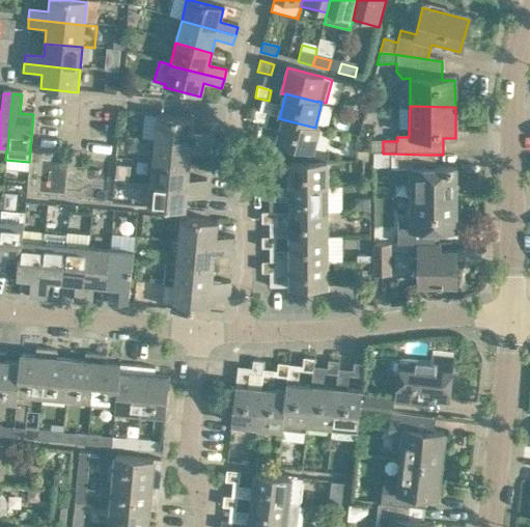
[(269,115),(255,111),(253,122),(266,126),(269,115)]
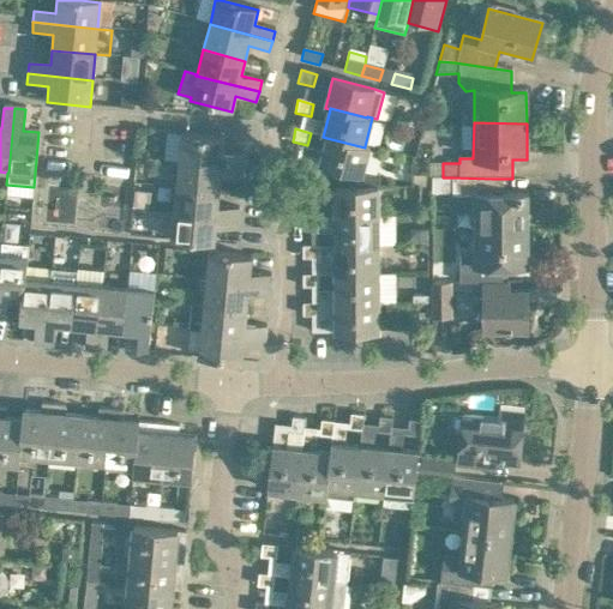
[(244,158),(232,157),(222,156),(223,140),(166,134),(163,162),(178,162),(242,168),(244,158)]
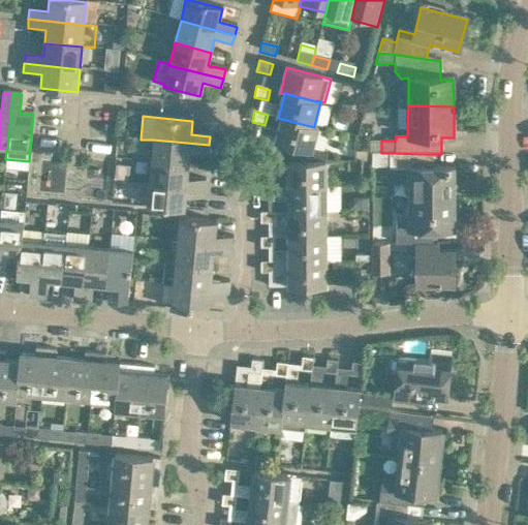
[(281,119),(275,144),(288,147),(310,152),(311,153),(318,127),(314,126),(314,127),(281,119)]
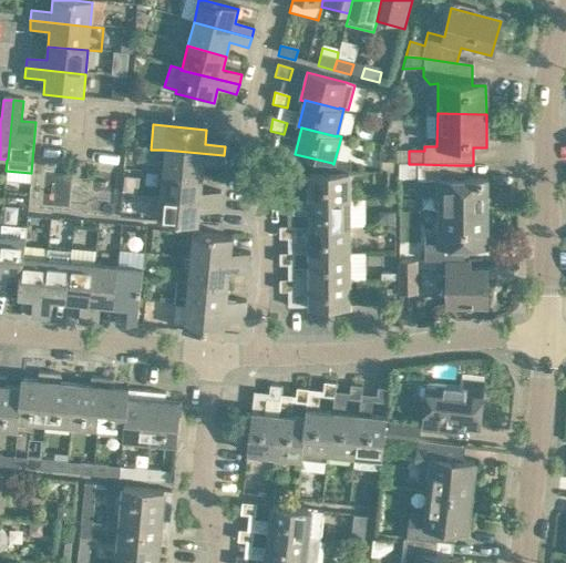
[(164,150),(162,174),(202,178),(203,164),(223,166),(224,155),(164,150)]
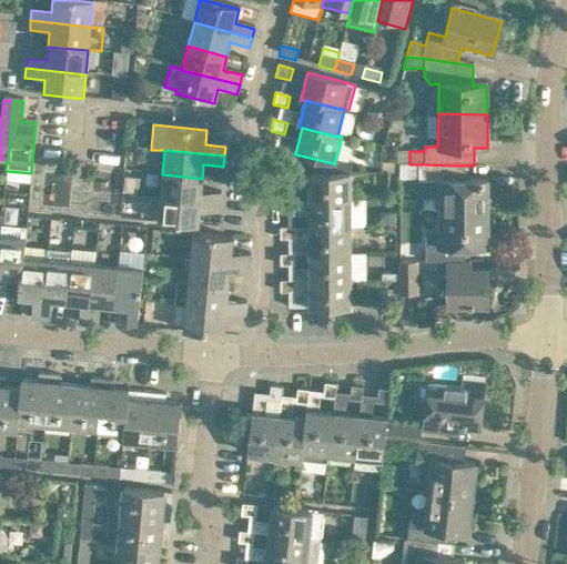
[(310,174),(310,202),(350,202),(350,174),(330,174),(333,163),(310,158),(310,174)]
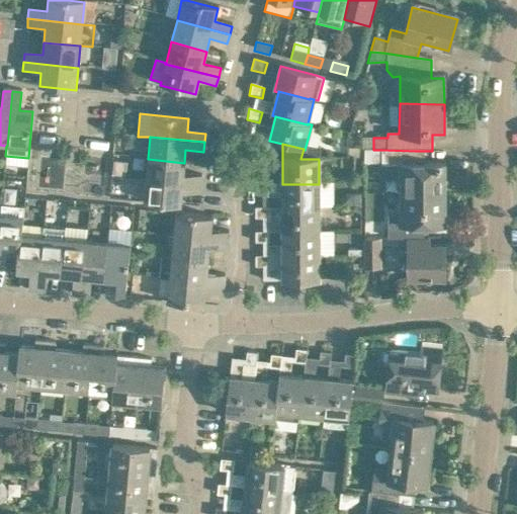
[(400,194),(404,194),(444,195),(444,165),(415,165),(415,151),(381,150),(381,165),(400,165),(400,194)]
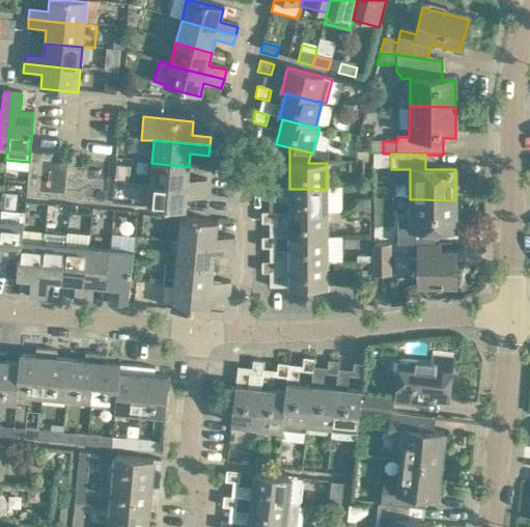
[(151,163),(149,186),(205,191),(206,182),(188,179),(189,167),(151,163)]
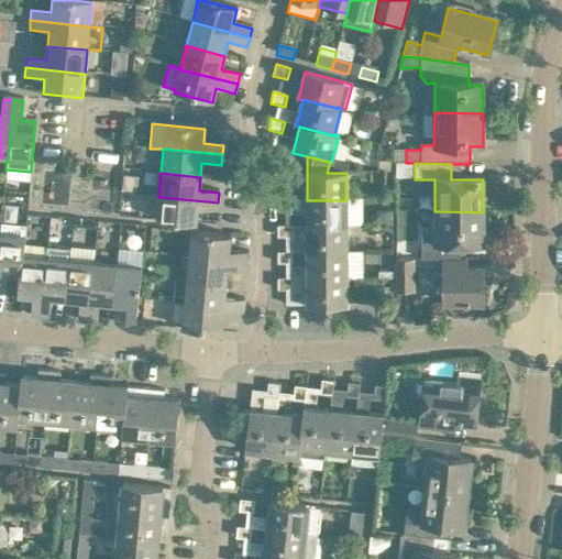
[(291,173),(276,173),(276,185),(291,185),(291,173)]
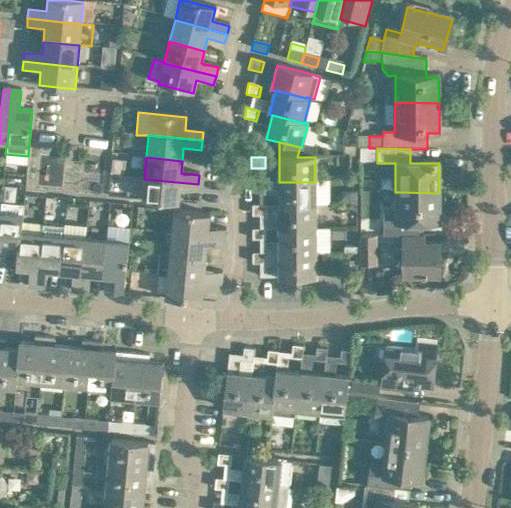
[(178,204),(179,191),(197,193),(198,184),(144,179),(142,201),(178,204)]
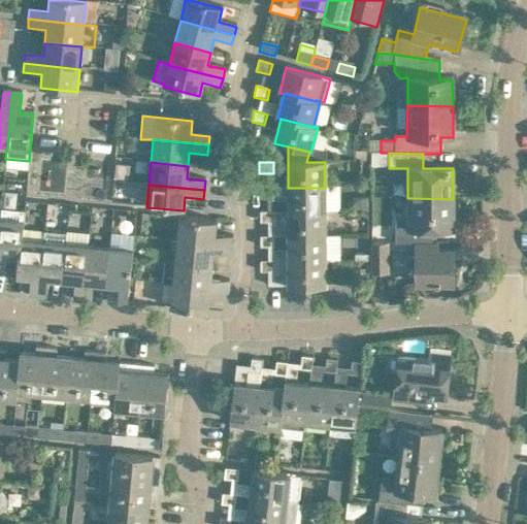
[(273,188),(260,188),(260,199),(273,199),(273,188)]
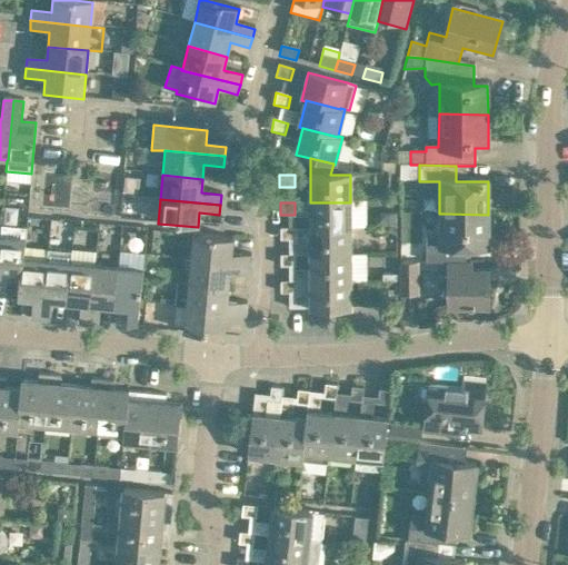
[(350,229),(350,202),(310,202),(310,229),(350,229)]
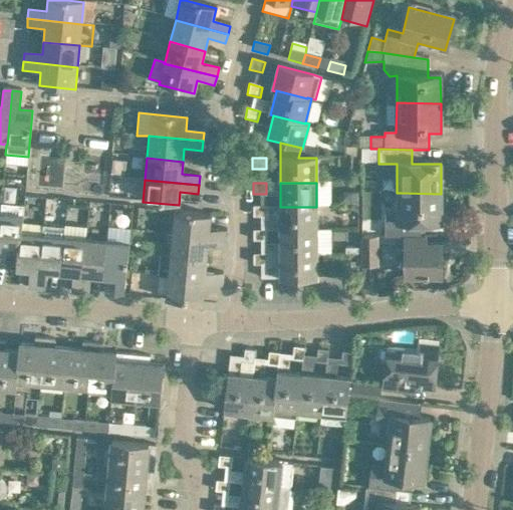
[(385,237),(405,237),(413,238),(413,224),(441,224),(441,194),(401,193),(401,208),(397,208),(397,214),(385,214),(385,237)]
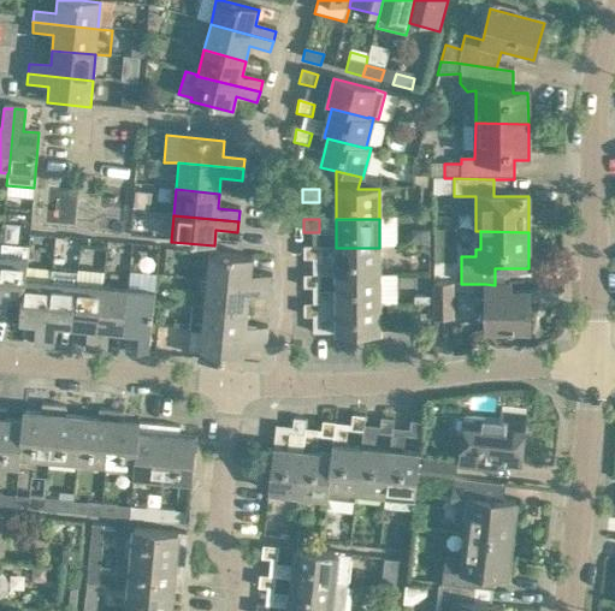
[(7,302),(21,303),(22,303),(24,282),(25,282),(28,260),(28,248),(1,245),(0,257),(0,321),(5,322),(7,302)]
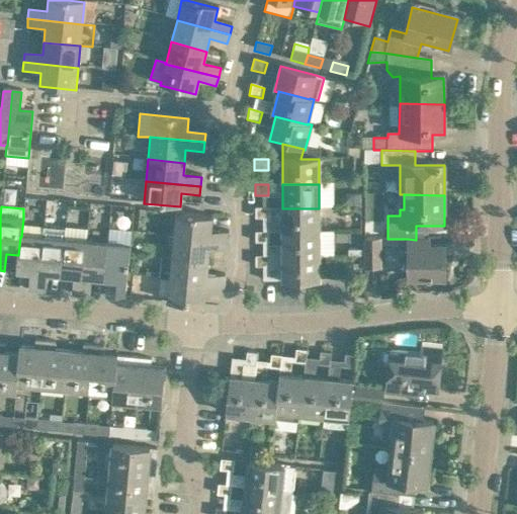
[(268,208),(255,208),(255,220),(268,220),(268,208)]
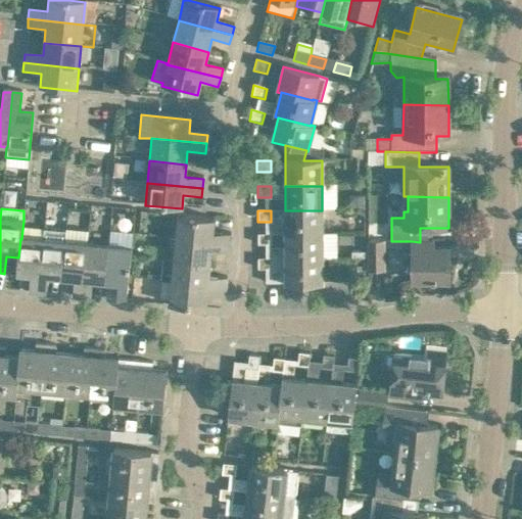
[(322,235),(322,210),(285,210),(285,235),(322,235)]
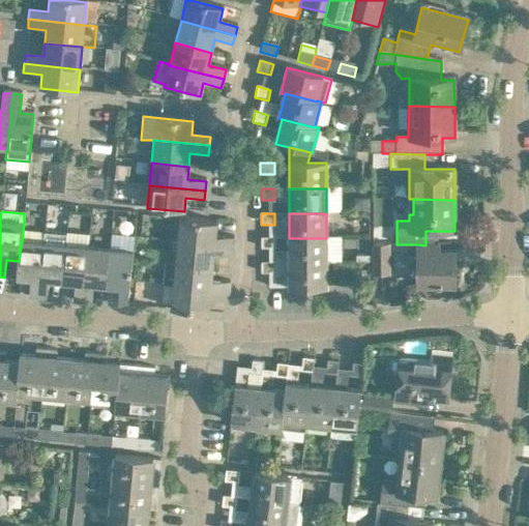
[(179,220),(177,242),(233,247),(234,238),(215,237),(216,223),(179,220)]
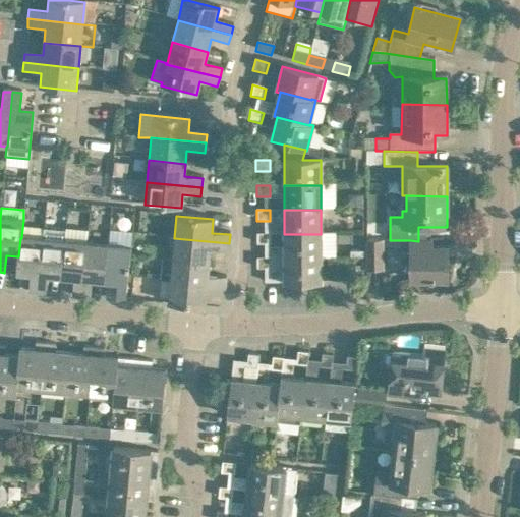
[(48,277),(60,279),(64,242),(65,231),(43,230),(42,240),(37,294),(46,295),(48,277)]
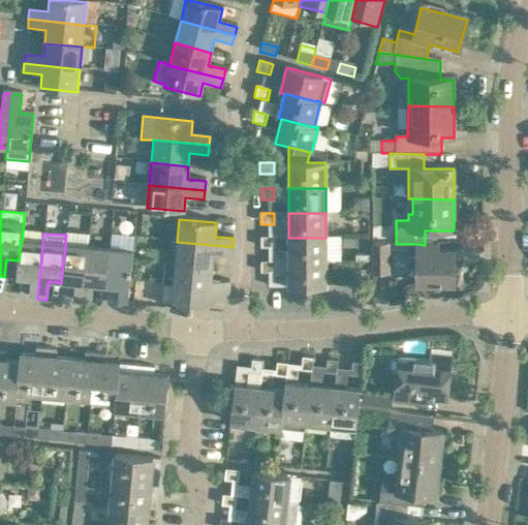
[(274,238),(260,238),(260,249),(274,249),(274,238)]
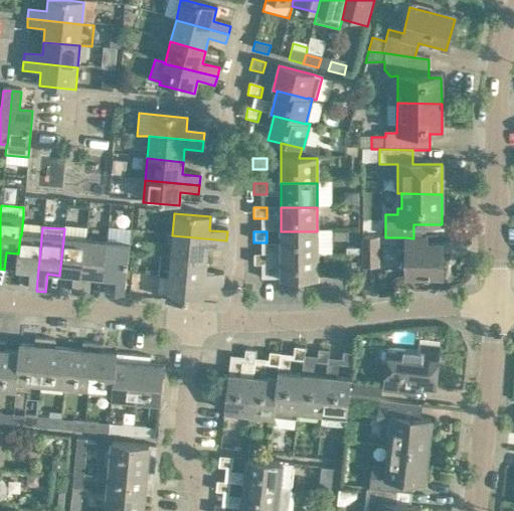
[(317,256),(317,231),(281,231),(281,256),(317,256)]
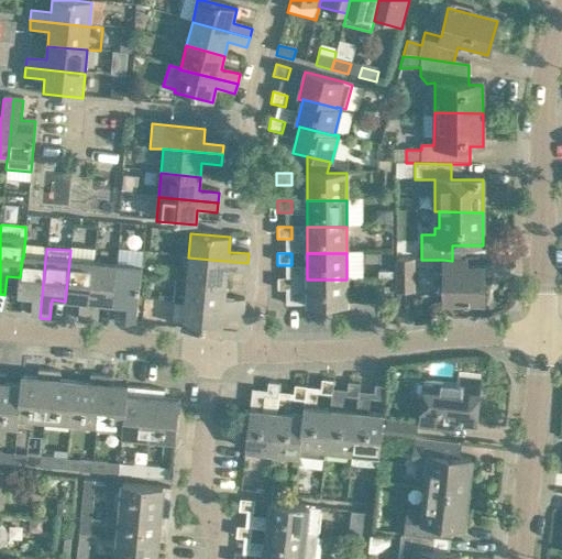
[(22,258),(20,277),(19,277),(18,296),(32,298),(31,317),(40,318),(45,260),(23,258),(22,258)]
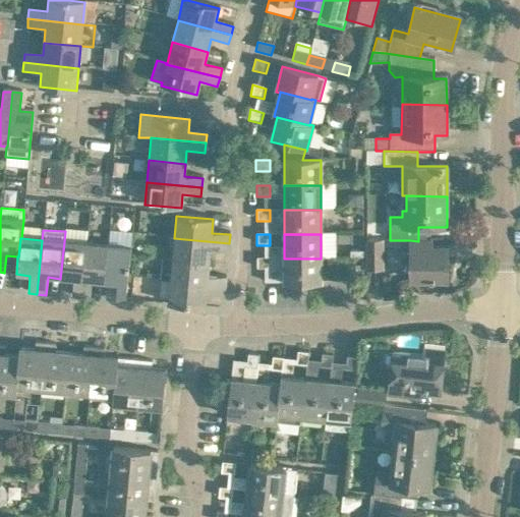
[(174,238),(172,261),(209,264),(210,251),(228,252),(229,243),(174,238)]
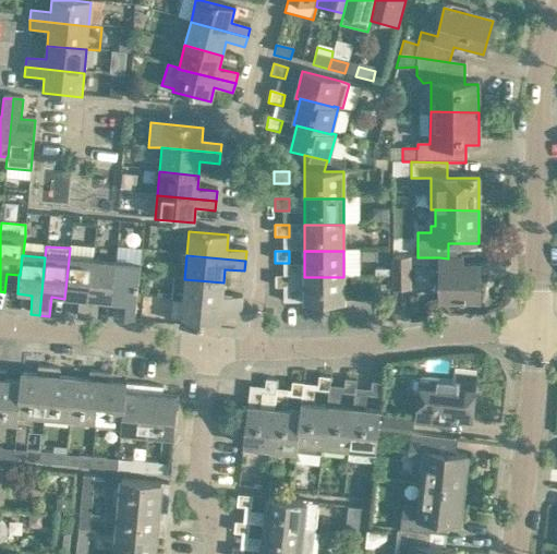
[(392,289),(408,288),(408,257),(392,257),(392,289)]
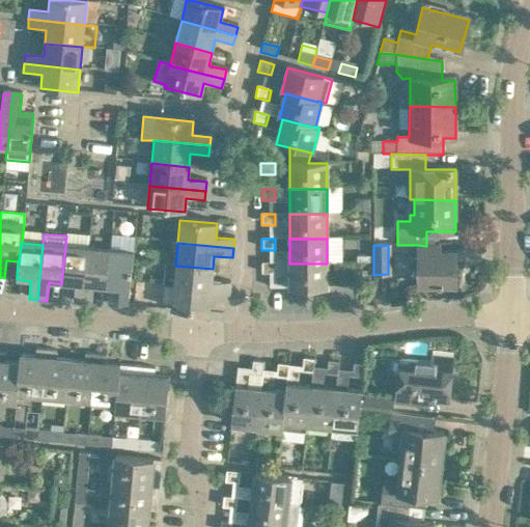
[(439,254),(439,246),(426,246),(418,245),(418,287),(455,287),(455,254),(439,254)]
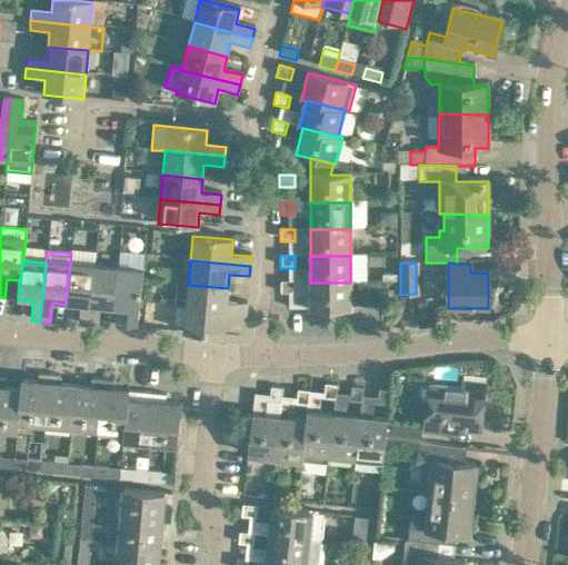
[(78,325),(88,326),(95,267),(70,265),(66,305),(80,306),(78,325)]
